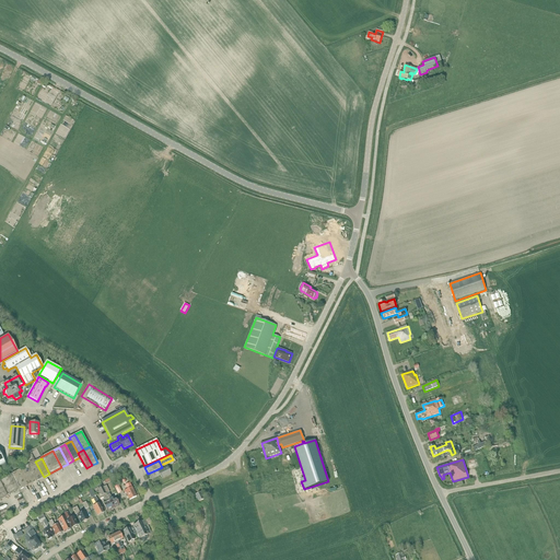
[(35,462),(30,465),(37,480),(44,477),(35,462)]
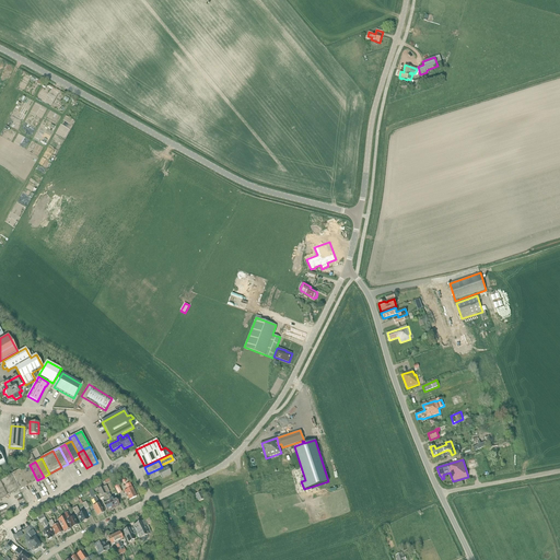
[(30,465),(23,468),(32,483),(37,480),(30,465)]
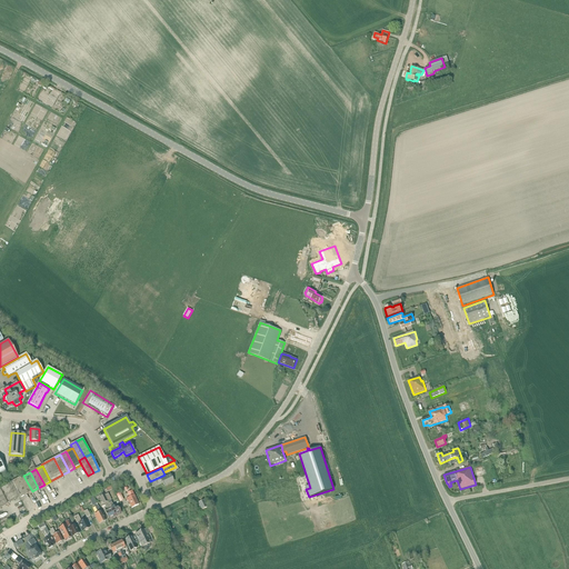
[(165,475),(160,477),(165,487),(173,481),(170,475),(166,476),(165,475)]
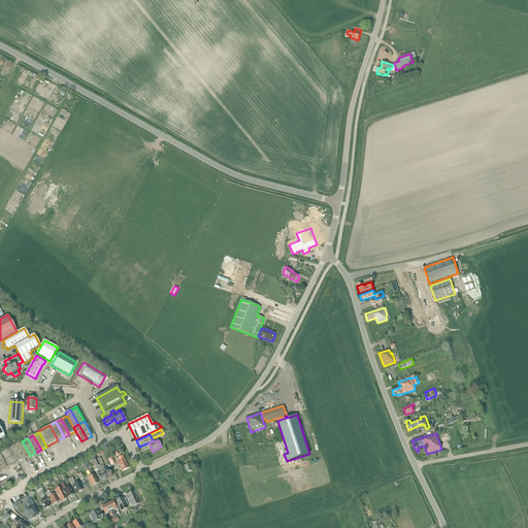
[(22,441),(17,443),(25,459),(30,456),(22,441)]
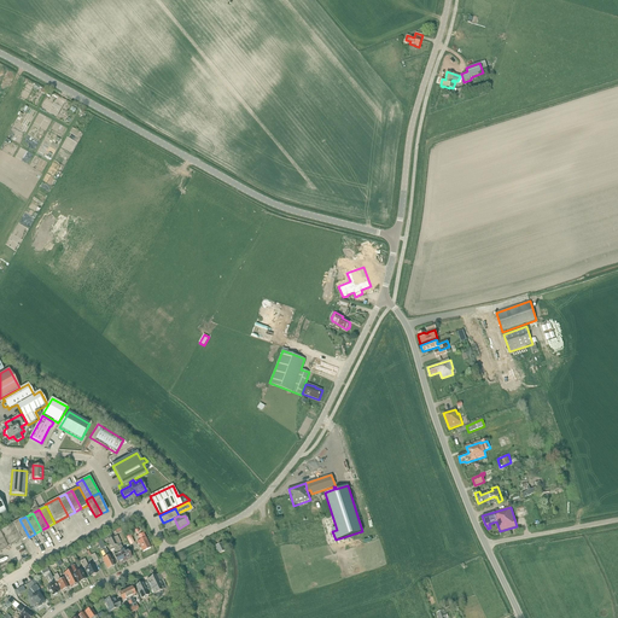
[(19,519),(12,523),(21,540),(22,541),(29,537),(19,519)]
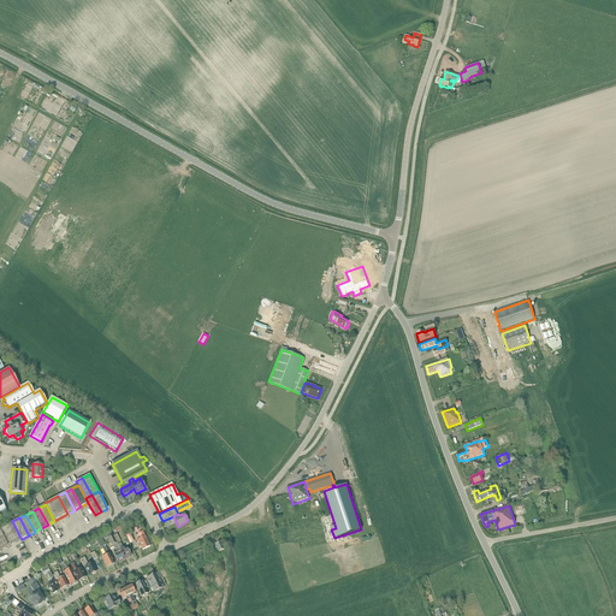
[(12,521),(0,527),(0,549),(9,545),(7,545),(21,538),(12,521)]
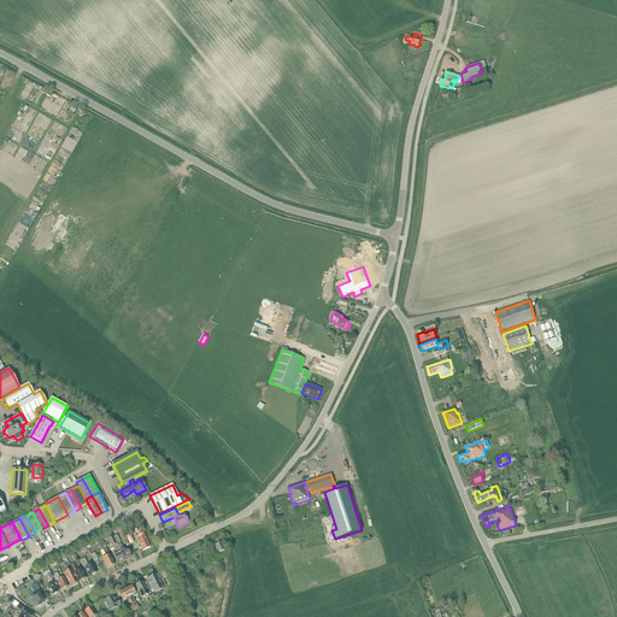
[(118,547),(117,545),(113,538),(113,536),(107,539),(111,547),(113,546),(115,548),(118,554),(115,556),(118,563),(124,560),(118,547)]
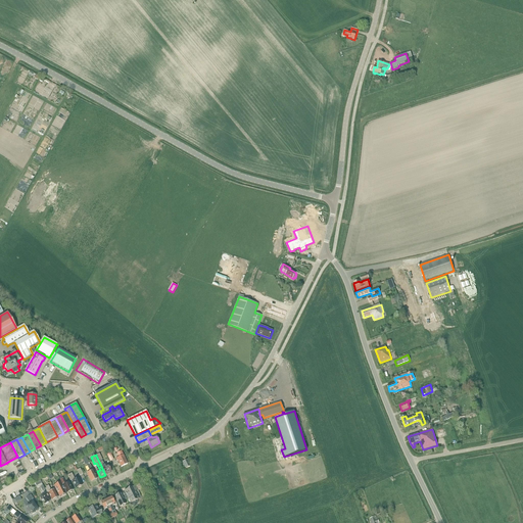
[(123,455),(115,459),(116,461),(117,461),(122,467),(128,465),(123,455)]
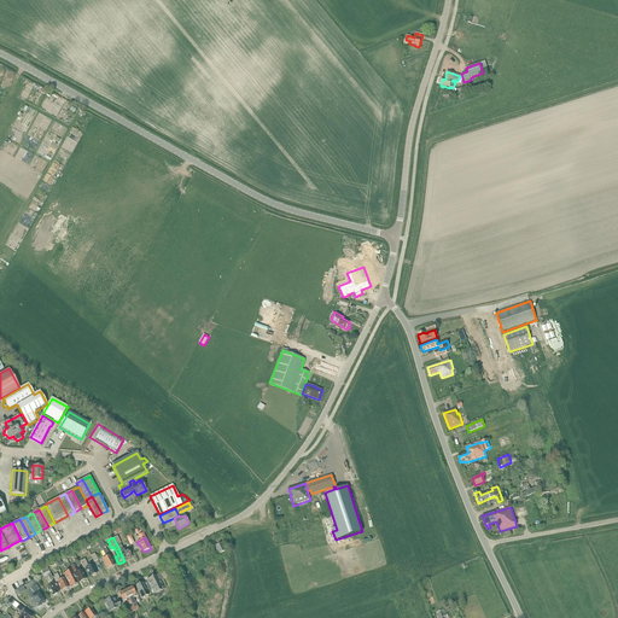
[(122,547),(118,548),(124,561),(132,558),(128,551),(124,552),(122,547)]
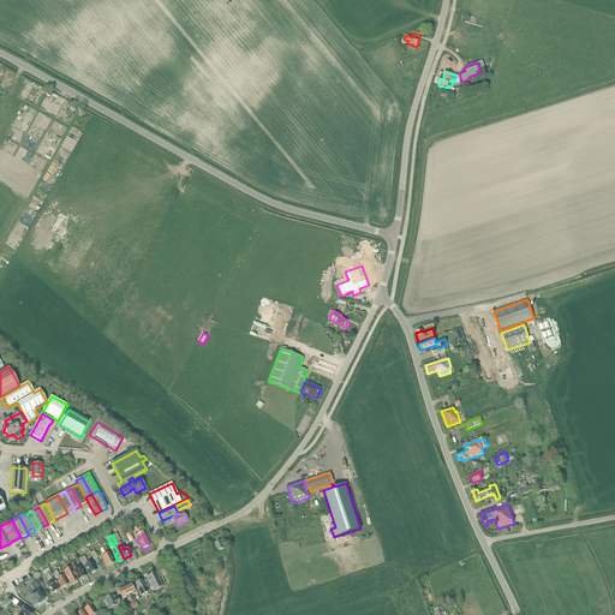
[(102,548),(106,556),(102,557),(107,567),(114,563),(106,547),(102,548)]
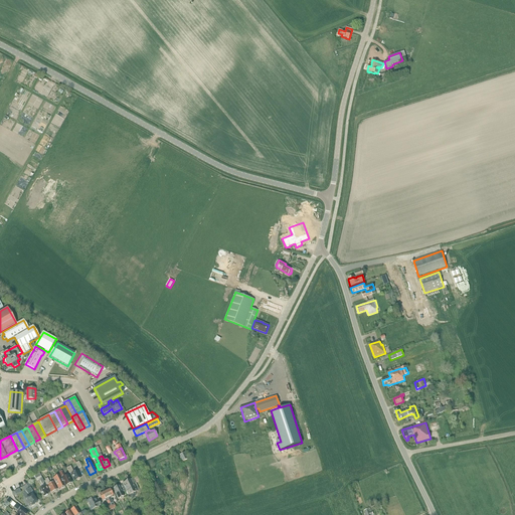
[(70,468),(67,469),(69,474),(70,474),(74,482),(77,480),(78,480),(79,480),(79,479),(80,479),(76,471),(73,473),(70,468)]
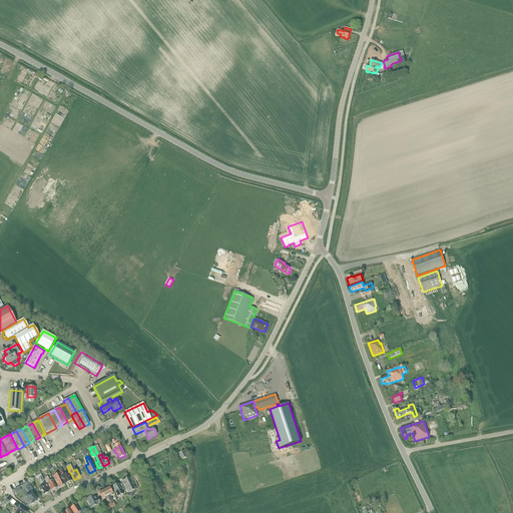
[(61,469),(59,470),(59,471),(65,484),(68,483),(69,483),(70,483),(70,482),(71,482),(67,474),(64,476),(62,470),(61,469)]
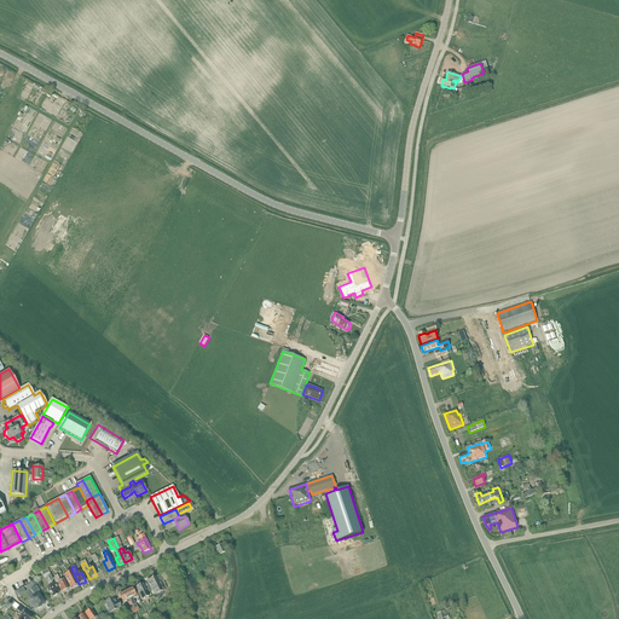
[(71,572),(63,576),(65,582),(67,580),(70,589),(74,586),(75,588),(77,586),(77,585),(79,584),(74,577),(71,572)]
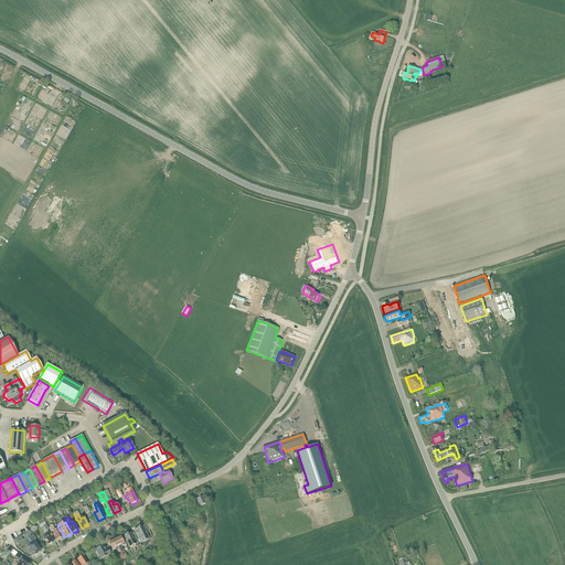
[(131,533),(134,540),(138,539),(141,545),(142,546),(145,546),(148,545),(149,543),(149,541),(149,540),(152,539),(149,530),(152,529),(150,523),(146,525),(146,524),(134,530),(135,532),(131,533)]
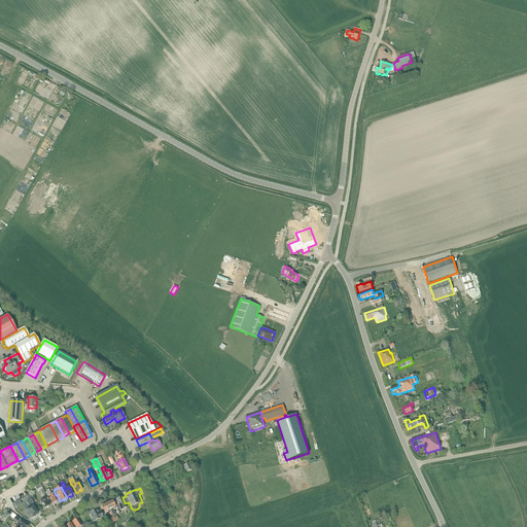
[(43,499),(40,501),(42,504),(43,504),(45,508),(45,507),(46,508),(48,507),(48,506),(48,504),(49,503),(43,489),(42,490),(42,491),(40,492),(43,496),(44,495),(45,497),(43,498),(43,499)]
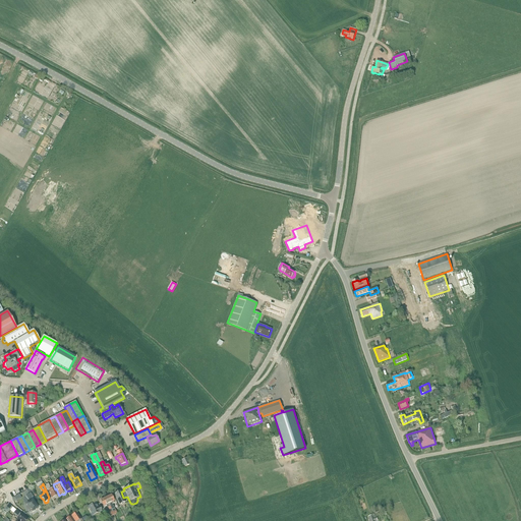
[(47,486),(45,487),(47,491),(48,490),(52,499),(55,498),(57,497),(58,496),(54,488),(51,489),(48,484),(46,485),(47,486)]
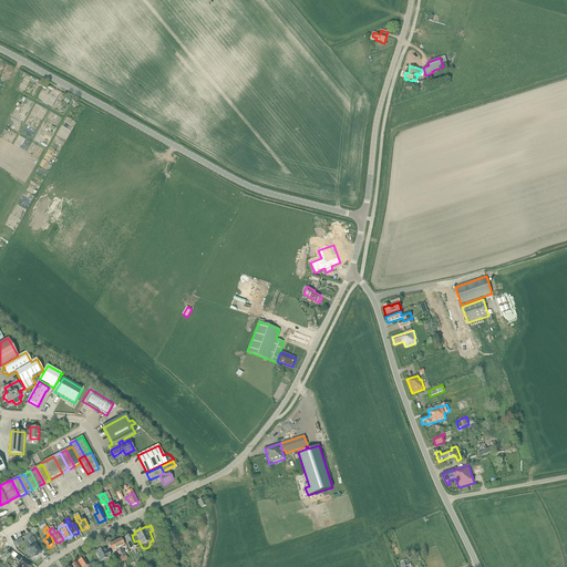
[(127,536),(124,537),(130,548),(130,549),(132,548),(133,549),(134,548),(135,547),(136,546),(134,542),(132,535),(131,534),(130,535),(130,534),(127,535),(127,536)]
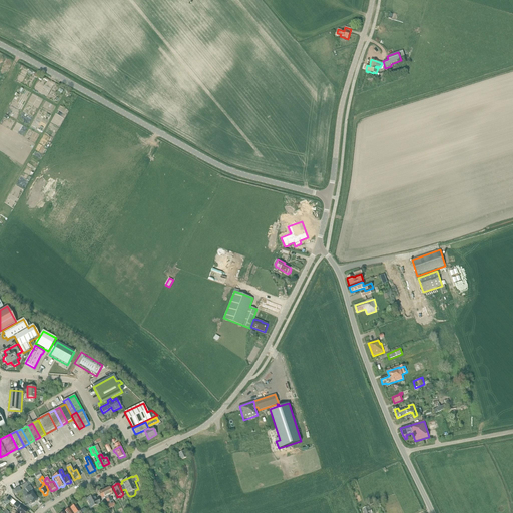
[(30,486),(25,489),(29,494),(25,497),(31,504),(32,504),(34,503),(34,502),(37,500),(32,493),(34,491),(30,486)]
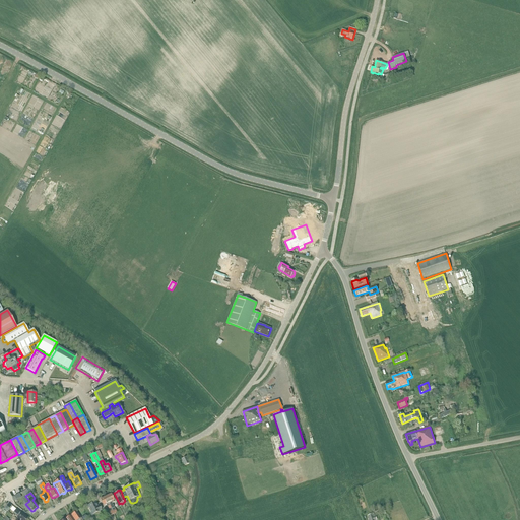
[(106,497),(114,514),(117,513),(115,509),(112,503),(114,502),(113,501),(114,501),(111,495),(106,497)]
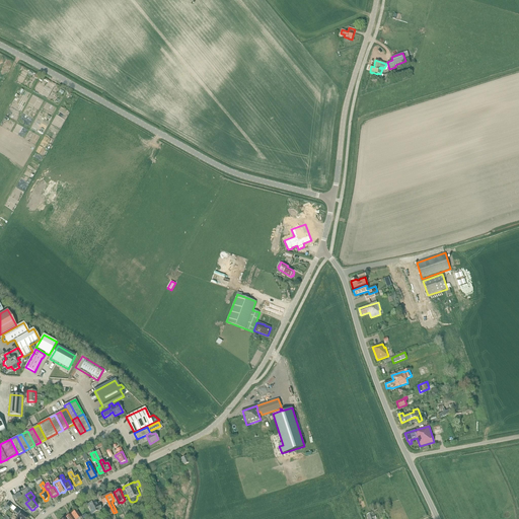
[(114,513),(105,496),(100,499),(103,505),(105,504),(106,506),(107,506),(108,508),(107,509),(110,514),(114,513)]
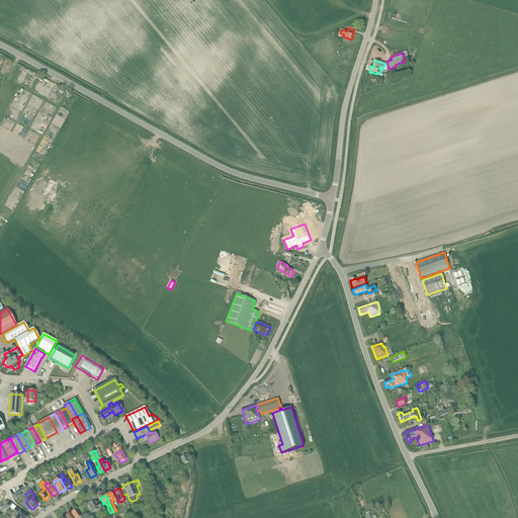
[(95,500),(88,504),(89,506),(88,507),(90,511),(91,510),(92,512),(101,508),(99,504),(97,504),(95,500)]
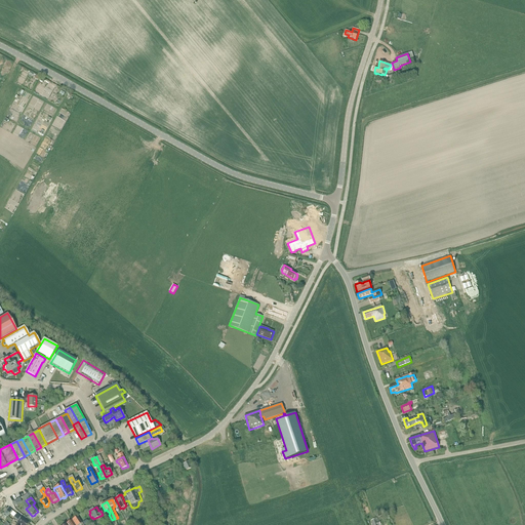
[(9,508),(4,514),(8,517),(12,511),(9,508)]
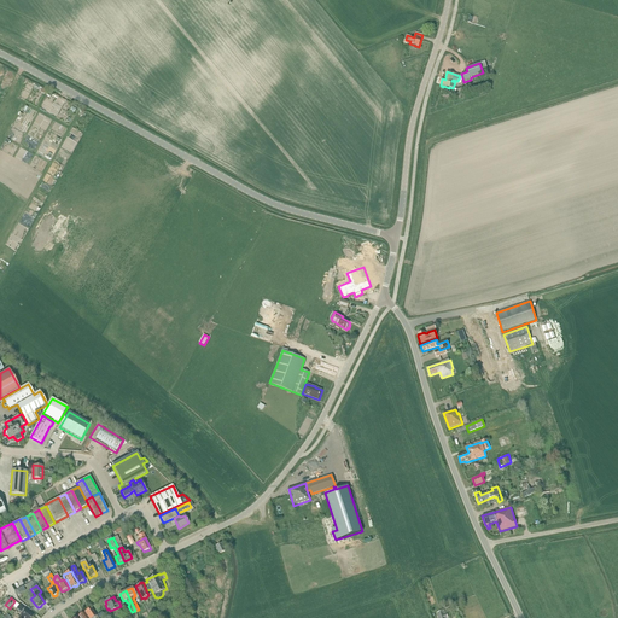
[(19,606),(18,608),(23,612),(21,616),(23,617),(30,617),(33,616),(19,606)]
